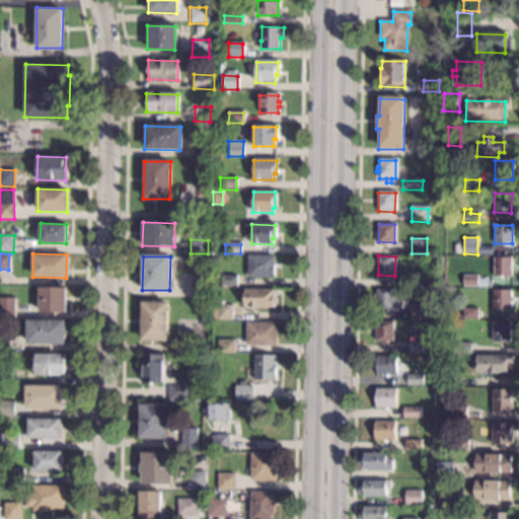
[(273,277),(247,276),(248,256),(274,257),(273,277)]
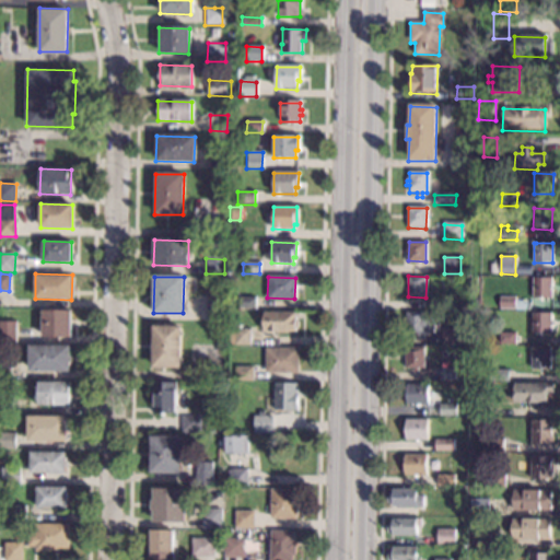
[(551,299),(533,298),(534,277),(551,277),(551,299)]
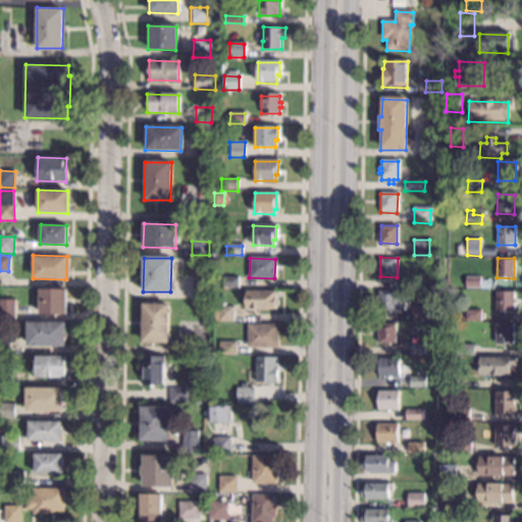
[(479,280),(488,280),(488,286),(479,286),(479,288),(465,289),(464,277),(478,276),(479,280)]
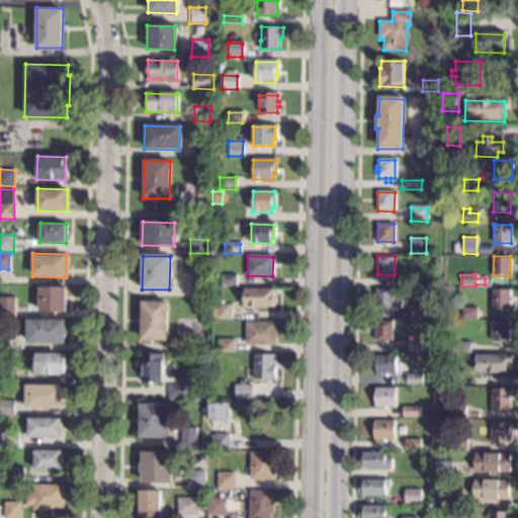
[(236,286),(220,286),(221,276),(236,276),(236,286)]
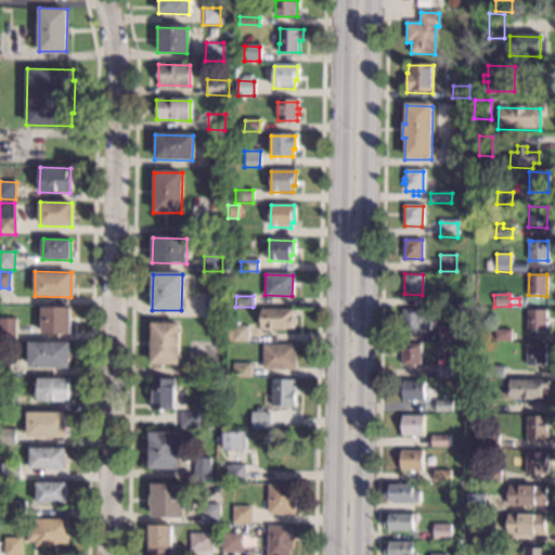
[(69,335),(41,335),(42,308),(71,308),(69,335)]
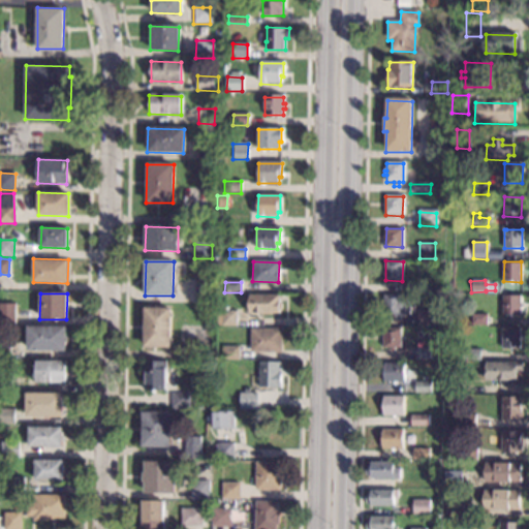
[(410,313),(404,313),(404,317),(395,317),(395,314),(383,313),(384,307),(381,307),(382,302),(384,302),(384,293),(410,294),(410,313)]
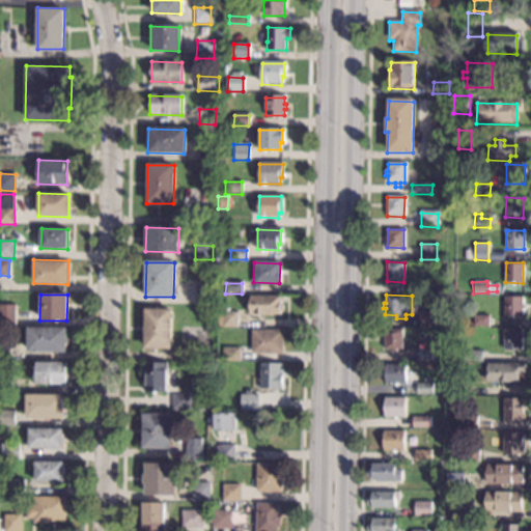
[(280,314),(248,314),(248,307),(250,307),(250,297),(281,298),(280,314)]
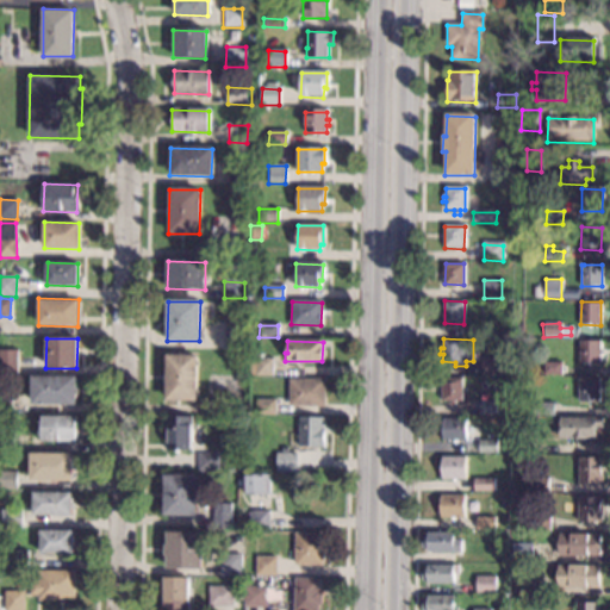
[(601,342),(601,349),(603,349),(602,355),(601,355),(601,362),(580,362),(580,341),(601,342)]
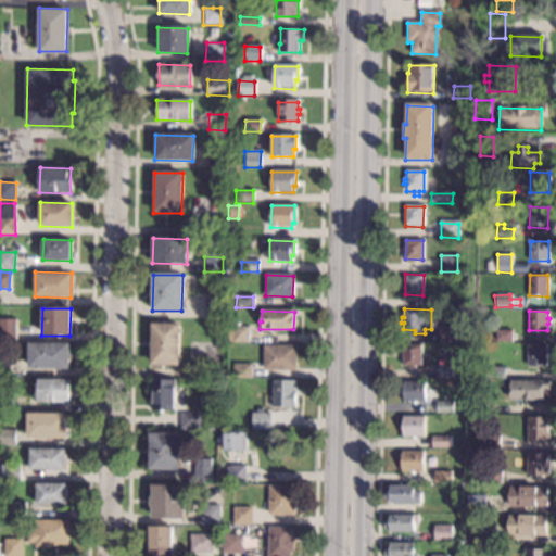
[(16,339),(0,338),(0,318),(16,319),(16,339)]
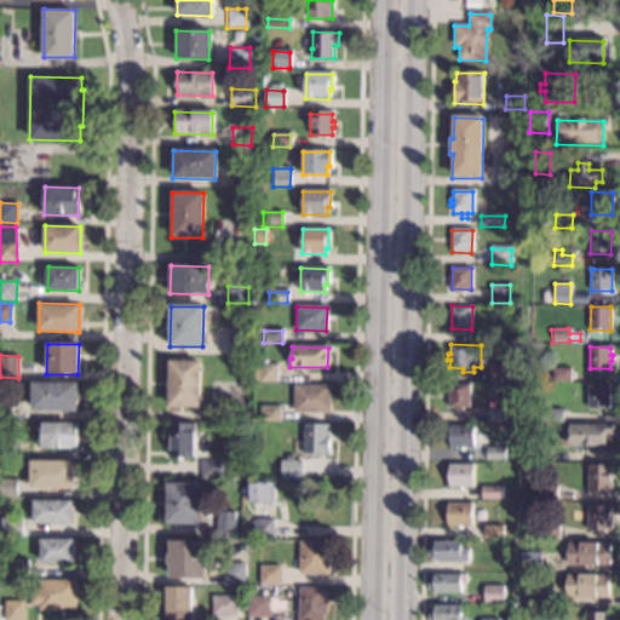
[(199,408),(168,407),(170,363),(200,365),(199,408)]
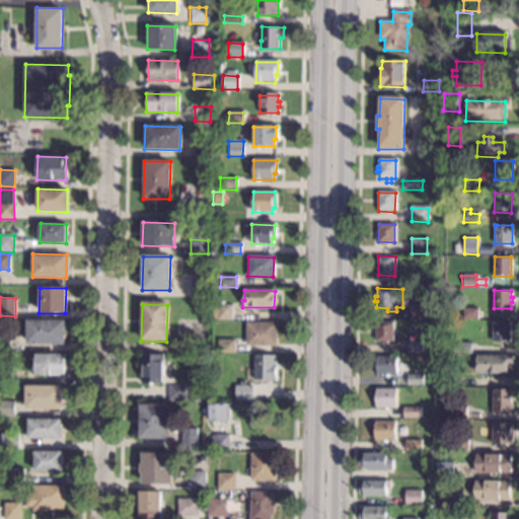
[(426,319),(412,319),(412,304),(426,304),(426,319)]
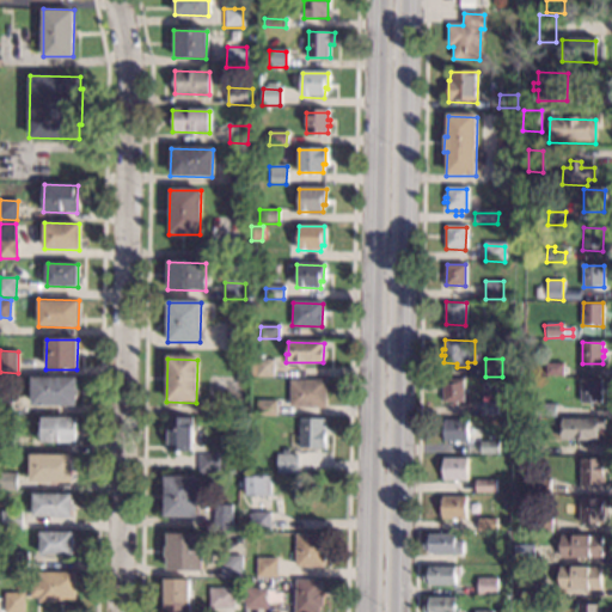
[(273,362),(273,378),(257,377),(257,361),(273,362)]
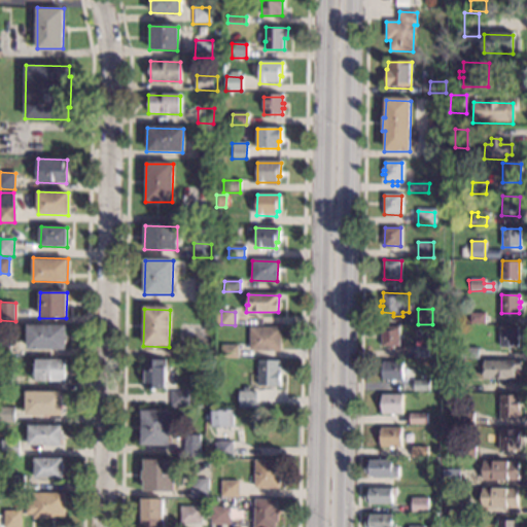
[(485,323),(471,322),(471,312),(486,312),(485,323)]
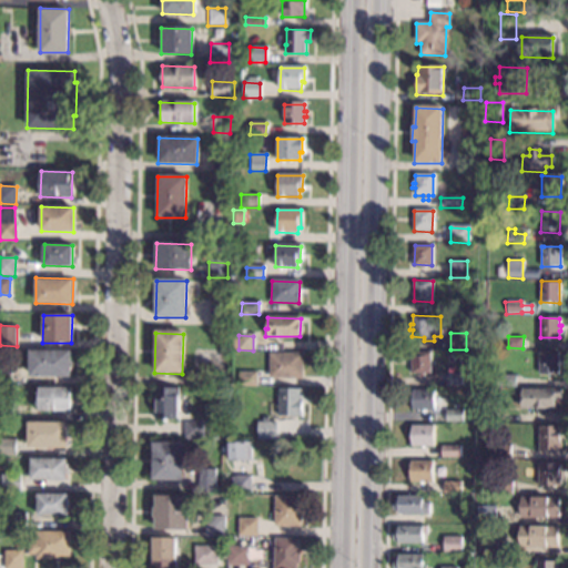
[(71,377),(29,376),(30,350),(72,351),(71,377)]
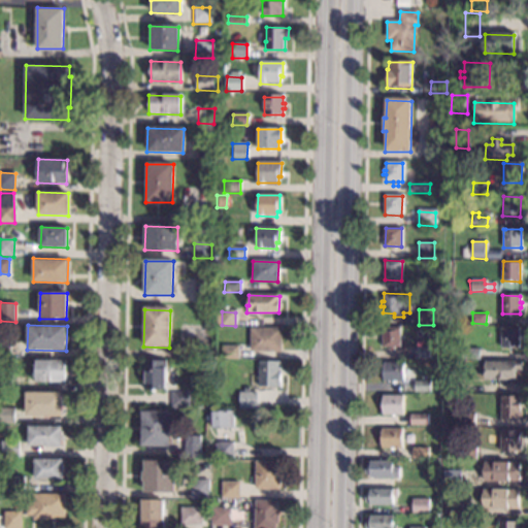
[(400,328),(400,345),(395,345),(395,350),(390,350),(391,345),(382,345),(383,327),(400,328)]
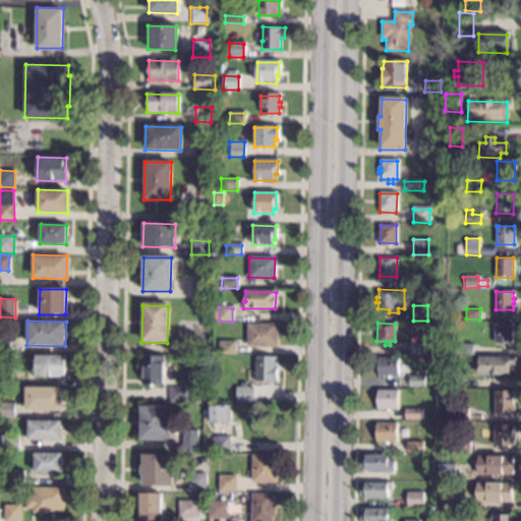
[(512,343),(495,343),(496,324),(512,325),(512,343)]
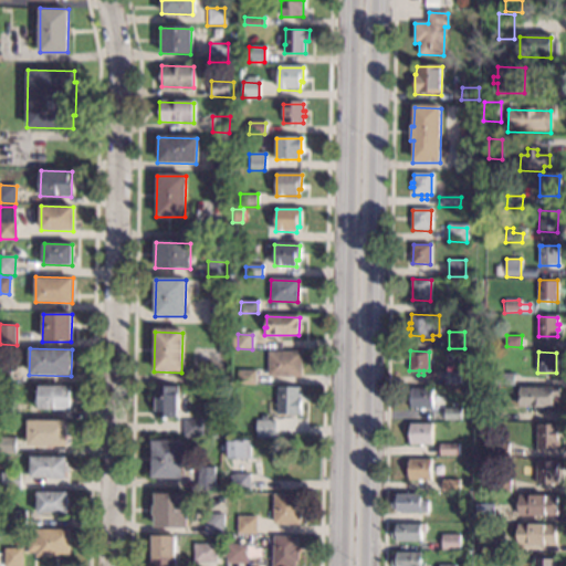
[(300,378),(269,378),(270,353),(301,353),(300,378)]
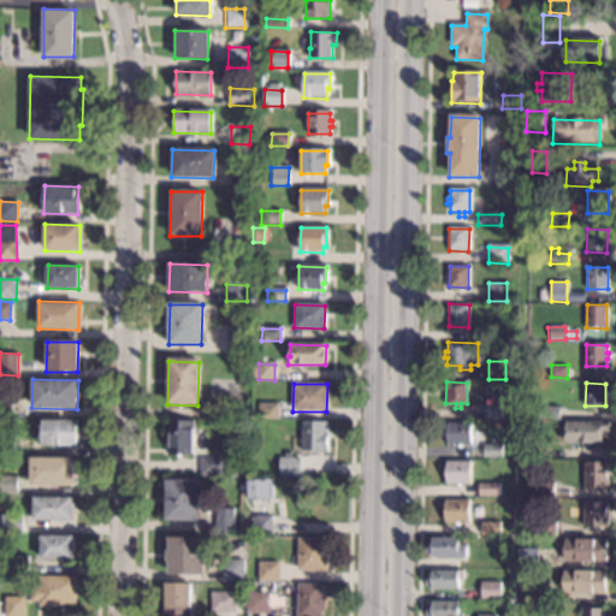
[(12,415),(0,415),(0,396),(12,396),(12,415)]
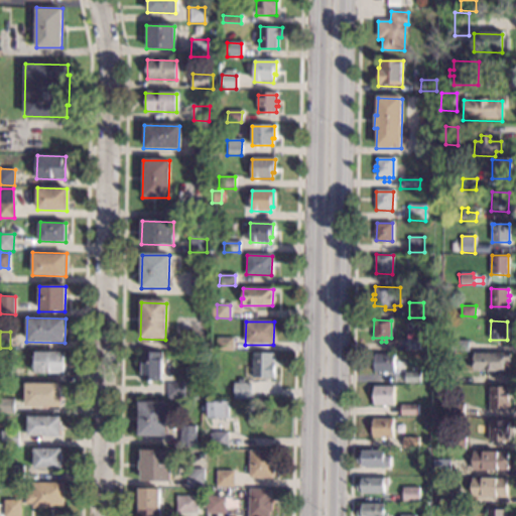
[(233,341),(233,351),(215,351),(215,340),(233,341)]
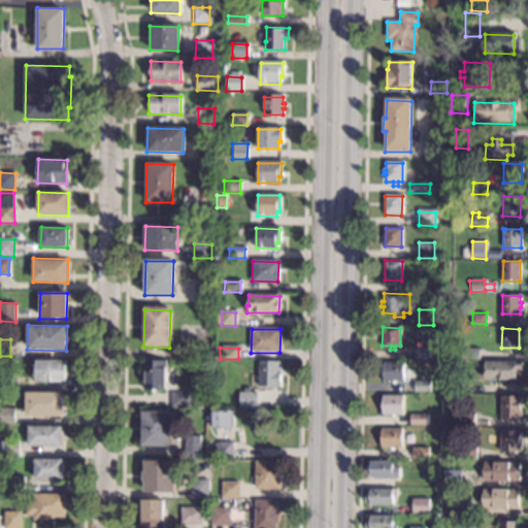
[(430,358),(415,358),(415,348),(430,348),(430,358)]
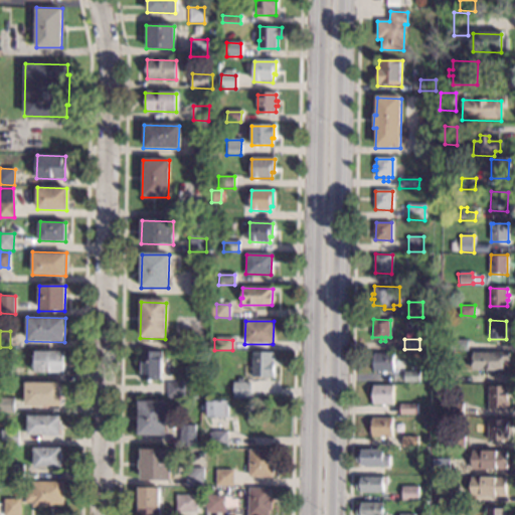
[(469,340),(469,350),(451,350),(451,340),(469,340)]
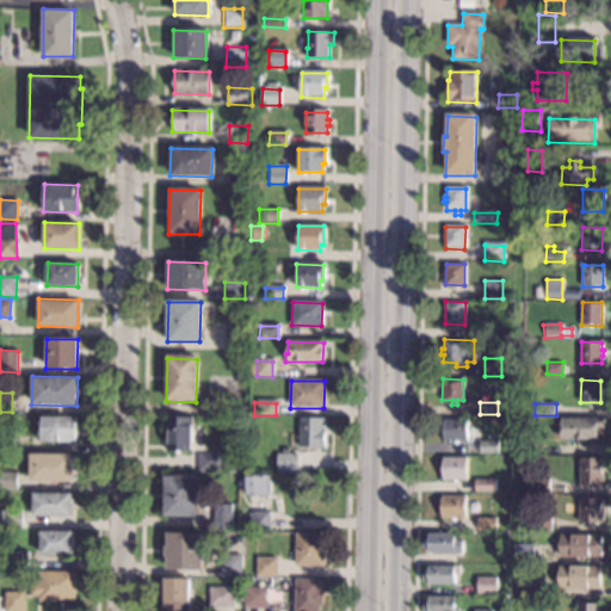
[(73,442),(42,440),(42,417),(74,418),(73,442)]
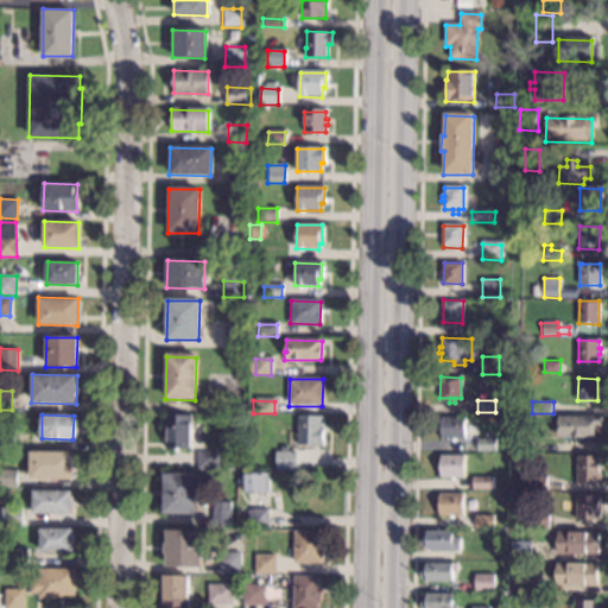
[(190,426),(201,428),(201,439),(192,439),(191,448),(164,447),(165,416),(190,416),(190,426)]
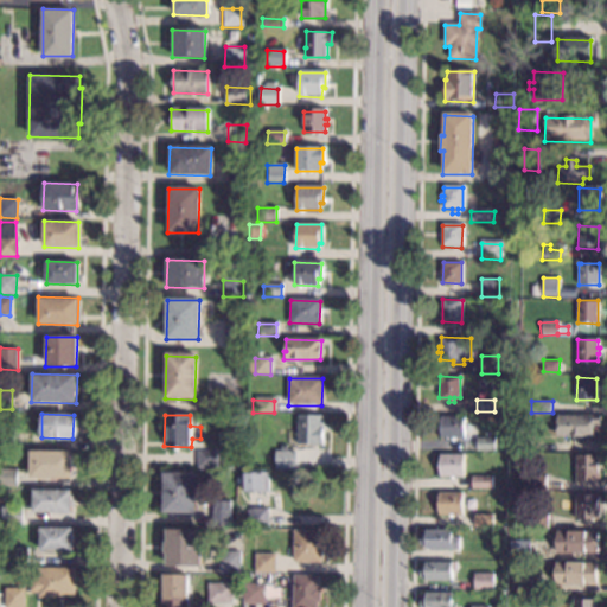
[(600,426),(594,426),(594,436),(557,436),(558,415),(601,416),(600,426)]
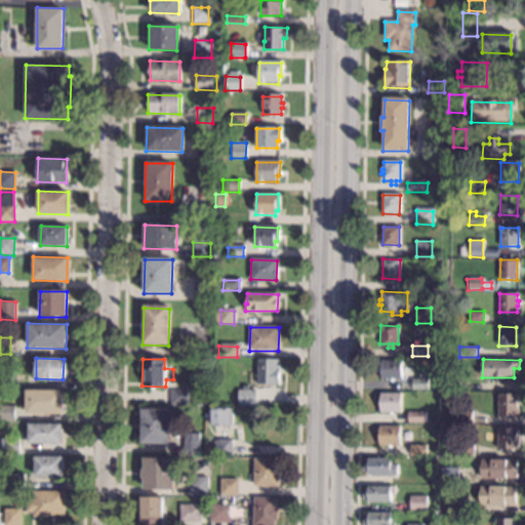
[(401,379),(381,378),(382,360),(401,361),(401,379)]
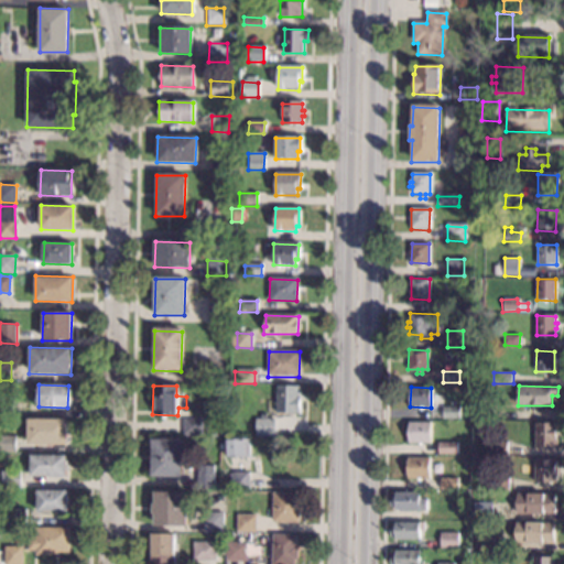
[(297,396),(301,396),(300,413),(277,413),(277,388),(299,388),(297,396)]
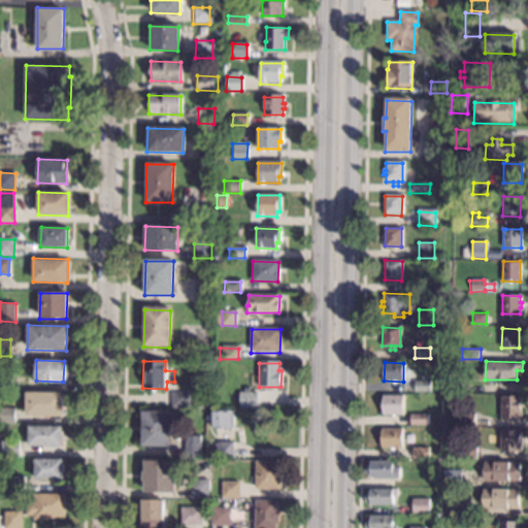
[(12,390),(0,389),(0,373),(12,373),(12,390)]
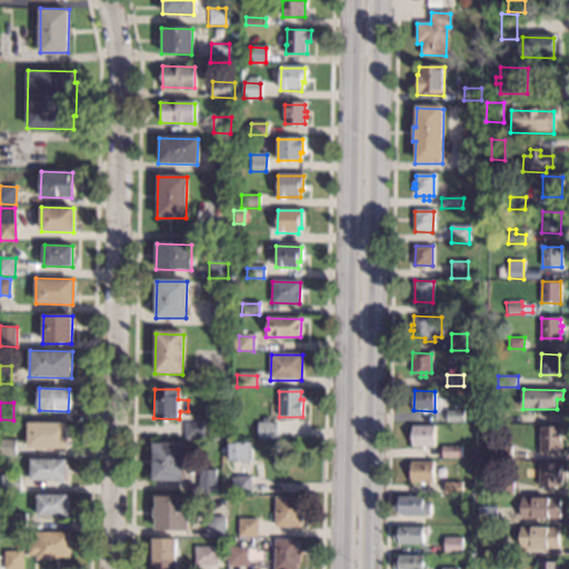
[(465,422),(448,422),(448,410),(465,410),(465,422)]
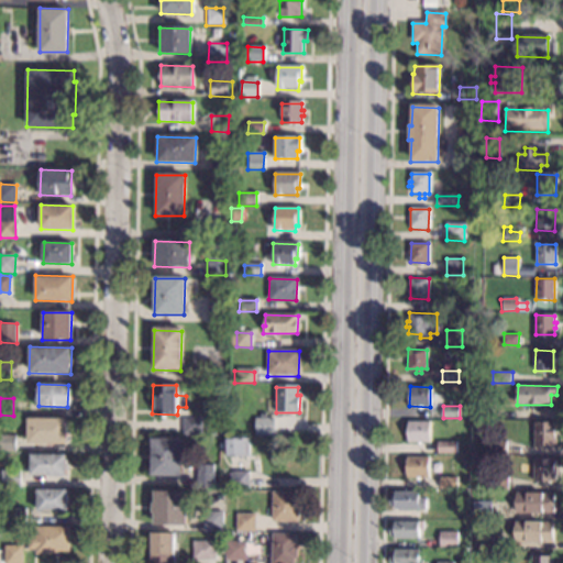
[(488,418),(472,418),(472,408),(488,409),(488,418)]
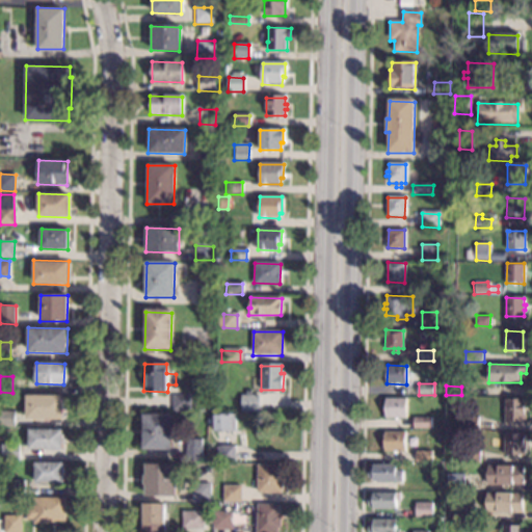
[(62,419),(26,418),(27,395),(63,396),(62,419)]
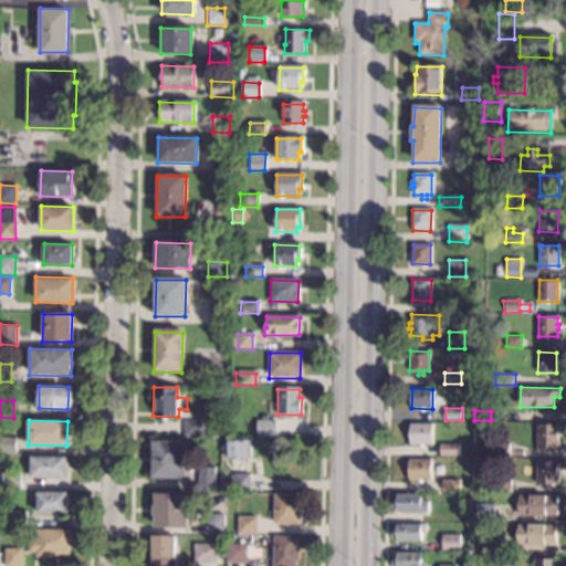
[(201,438),(184,437),(184,421),(201,421),(201,438)]
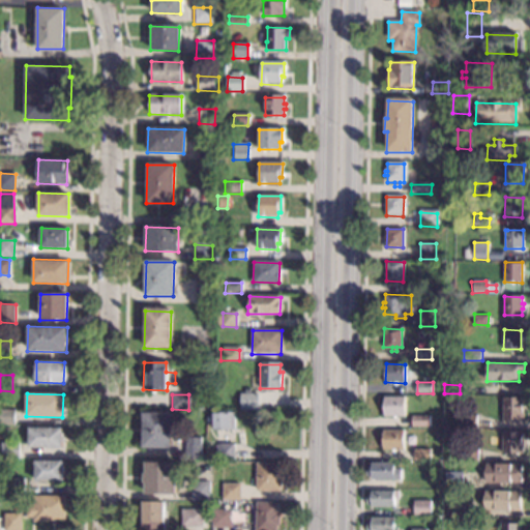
[(257,409),(239,409),(240,394),(253,394),(257,394),(257,409)]
